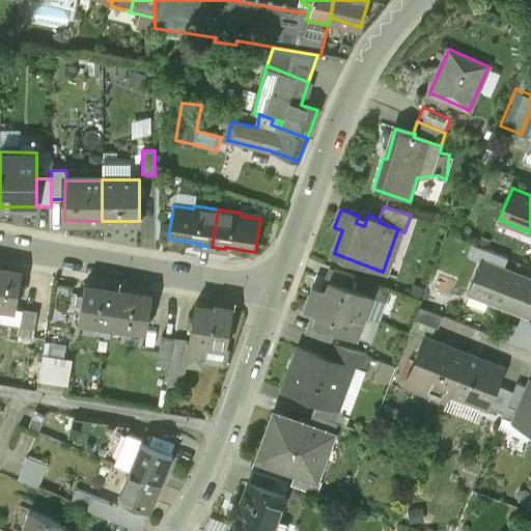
[(470,292),(529,316),(530,309),(530,279),(482,260),(470,292)]
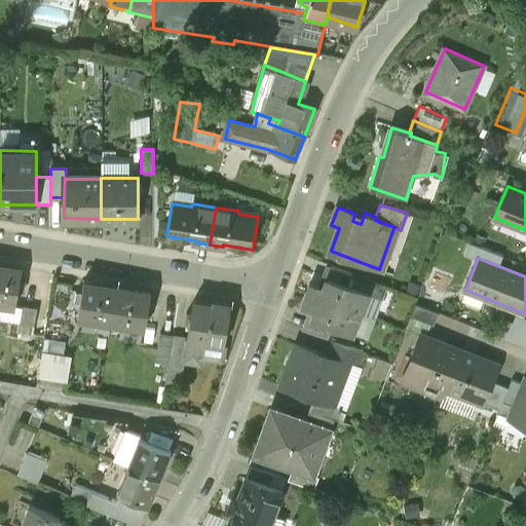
[(331,265),(327,276),(348,285),(352,272),(331,265)]
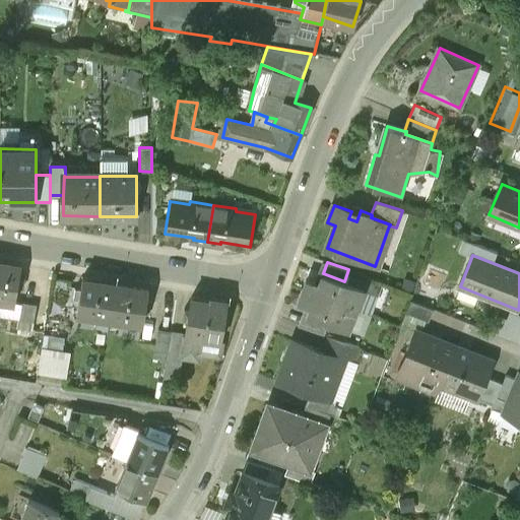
[(0,302),(15,305),(21,267),(0,263),(0,302)]
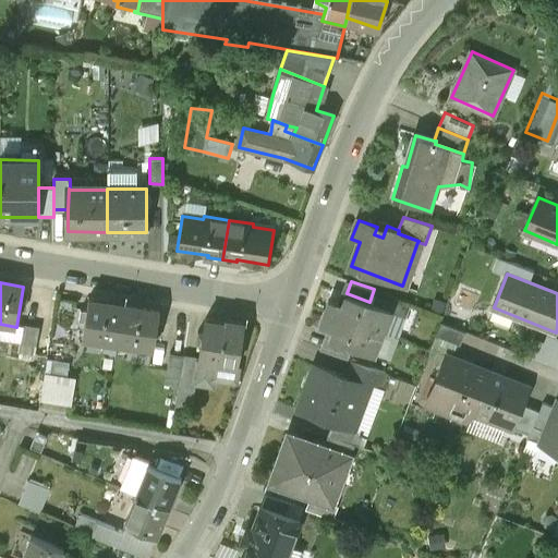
[(329,299),(325,312),(381,332),(390,310),(370,302),(347,293),(342,304),(329,299)]
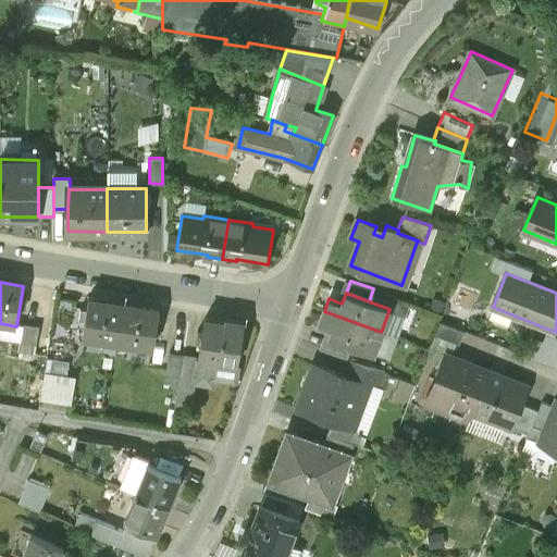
[(116,348),(124,302),(89,297),(83,336),(102,339),(101,346),(116,348)]
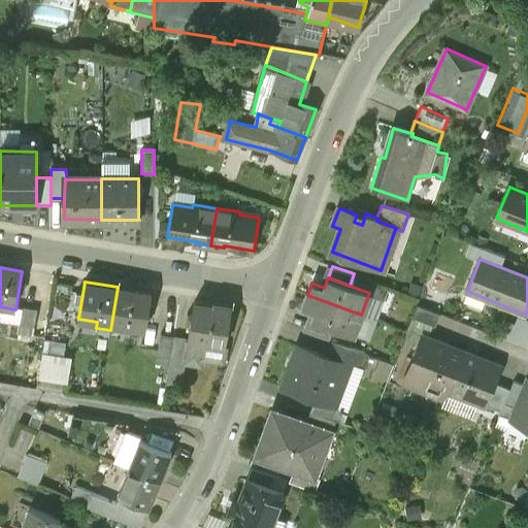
[(144,330),(151,293),(118,287),(110,330),(126,333),(127,327),(144,330)]
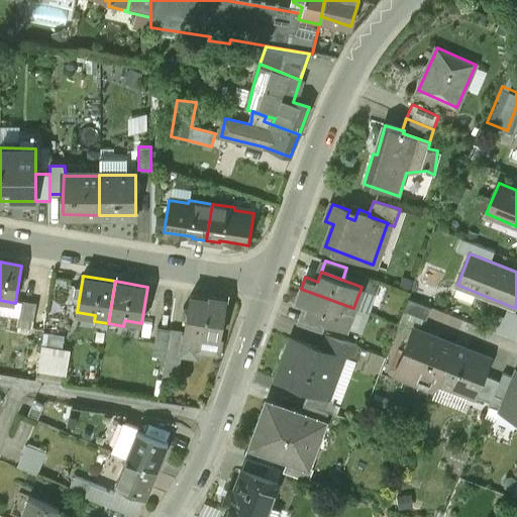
[(353,308),(301,289),(297,300),(309,304),(305,314),(326,321),(346,328),(353,308)]
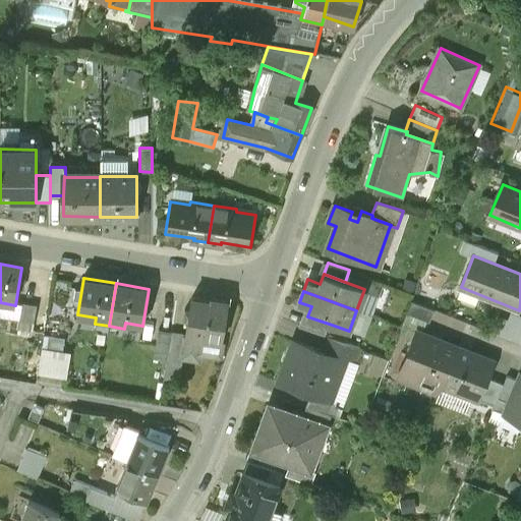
[(204,352),(219,354),(229,302),(211,299),(211,302),(191,298),(184,336),(184,337),(185,337),(206,340),(204,352)]
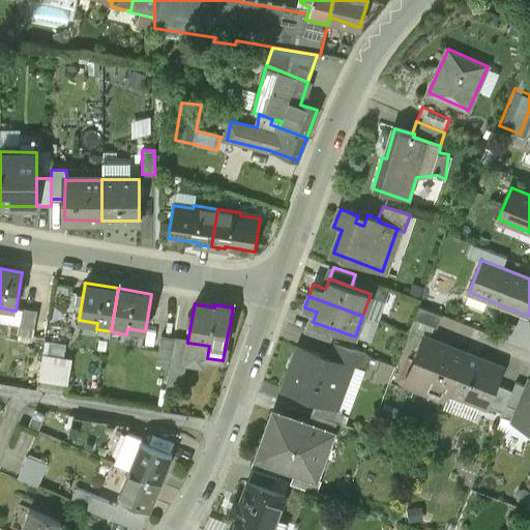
[(414,318),(437,327),(442,315),(419,305),(414,318)]
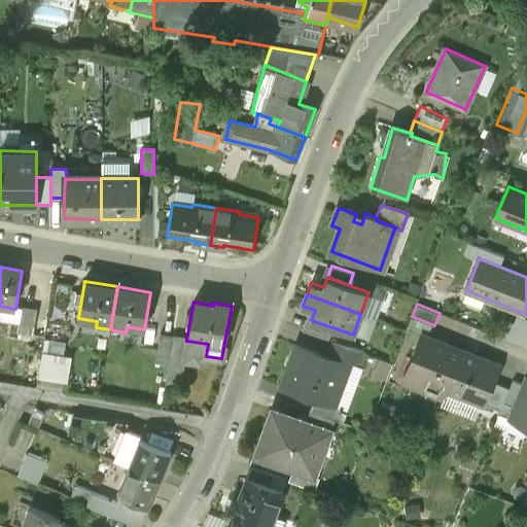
[(20,336),(33,338),(37,311),(24,309),(20,336)]
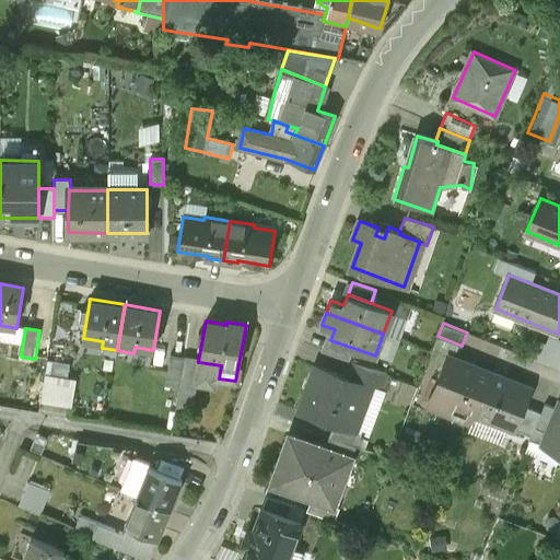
[(353,348),(330,340),(326,352),(349,360),(353,348)]
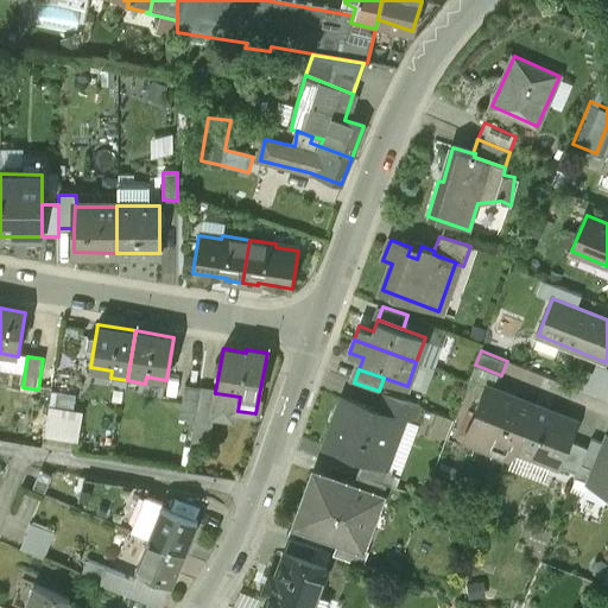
[(195,423),(200,390),(182,386),(177,419),(195,423)]
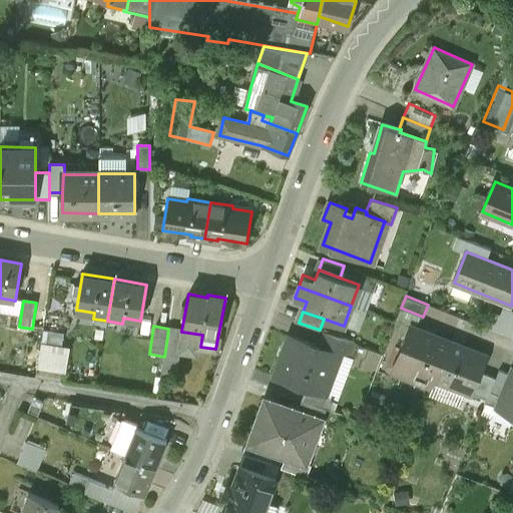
[(435,380),(450,342),(410,326),(391,372),(432,389),(435,380)]
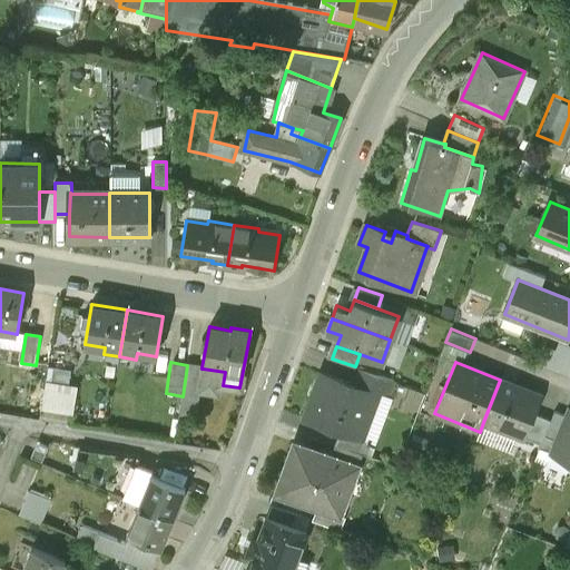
[(202,369),(202,367),(187,365),(183,396),(198,399),(203,369),(202,369)]
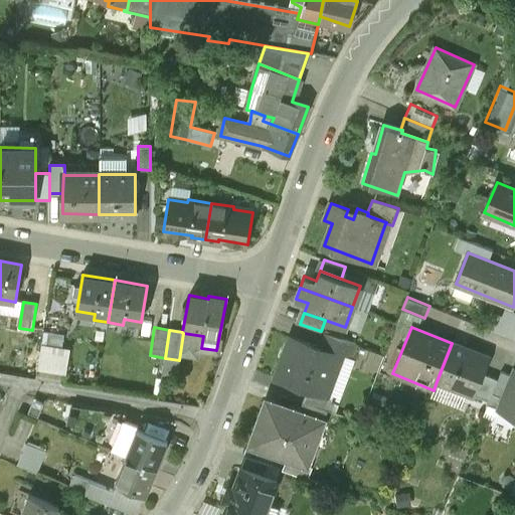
[(324,332),(318,347),(341,355),(350,359),(356,344),(324,332)]
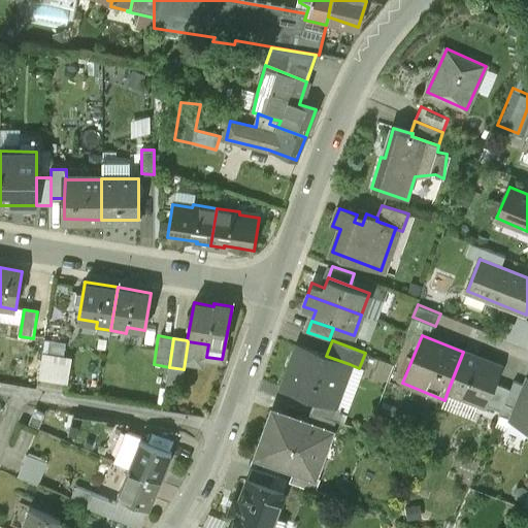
[(289,367),(282,388),(334,406),(350,364),(326,356),(305,349),(297,369),(289,367)]
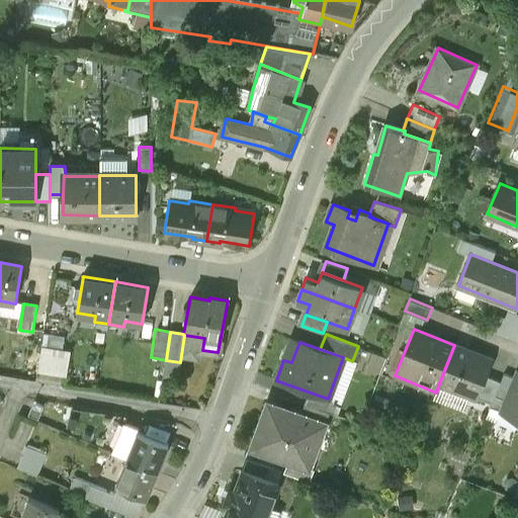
[(439,383),(475,398),(484,375),(490,359),(454,345),(439,383)]
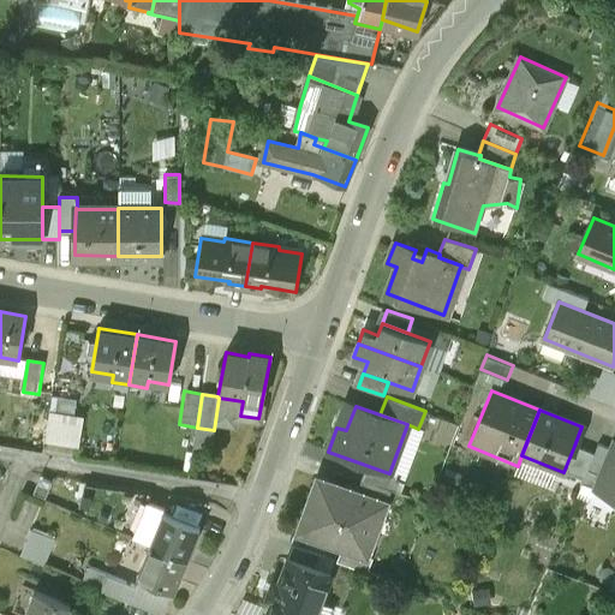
[(79,446),(84,418),(51,413),(47,440),(79,446)]
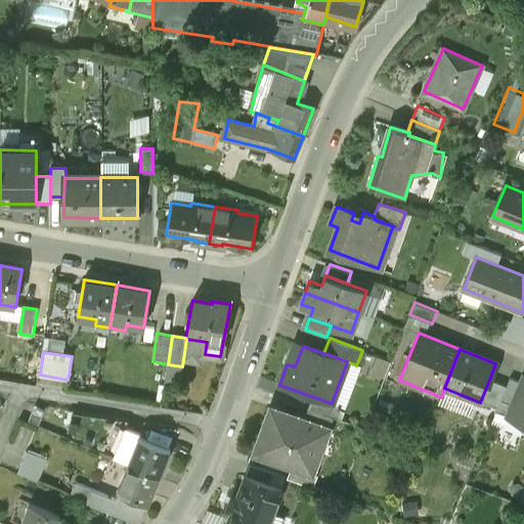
[(523,377),(522,383),(508,418),(523,424),(523,377)]
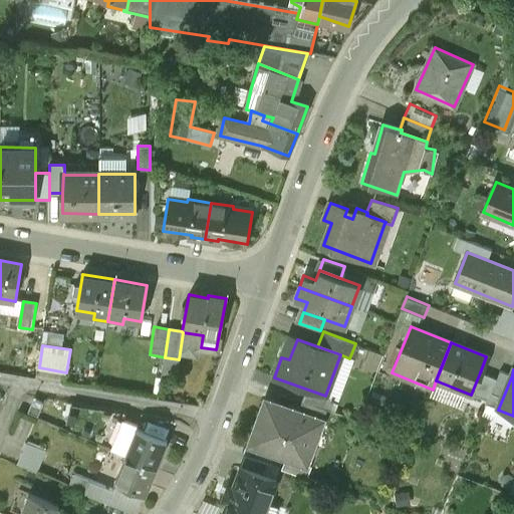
[(487,405),(498,410),(512,375),(500,371),(497,379),(488,402),(487,405)]
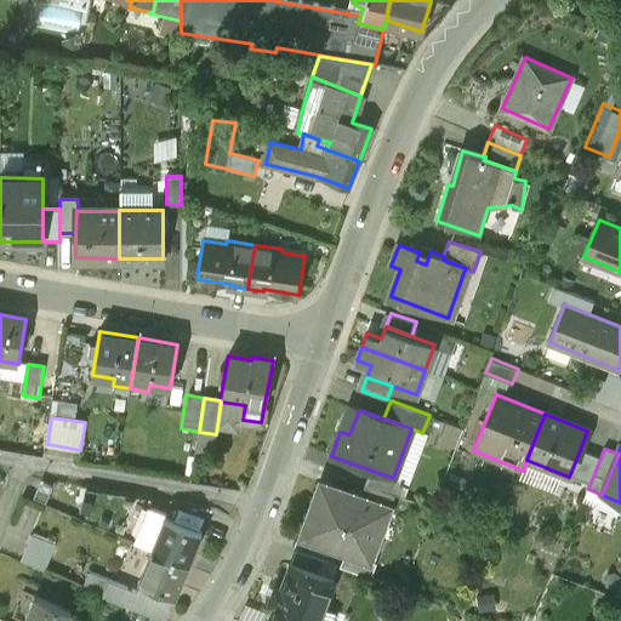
[(580,450),(569,477),(590,485),(600,459),(580,450)]
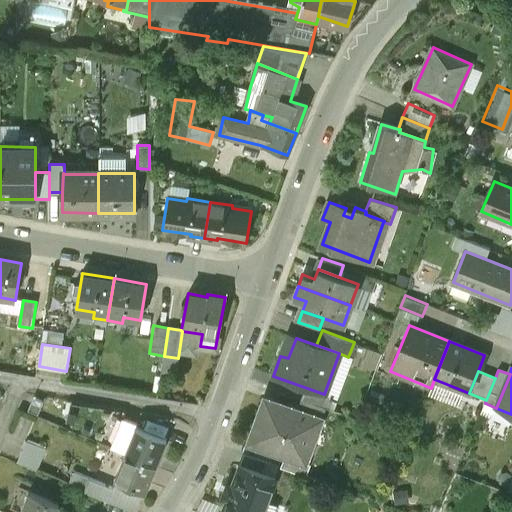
[(29,412),(38,416),(44,403),(35,398),(29,412)]
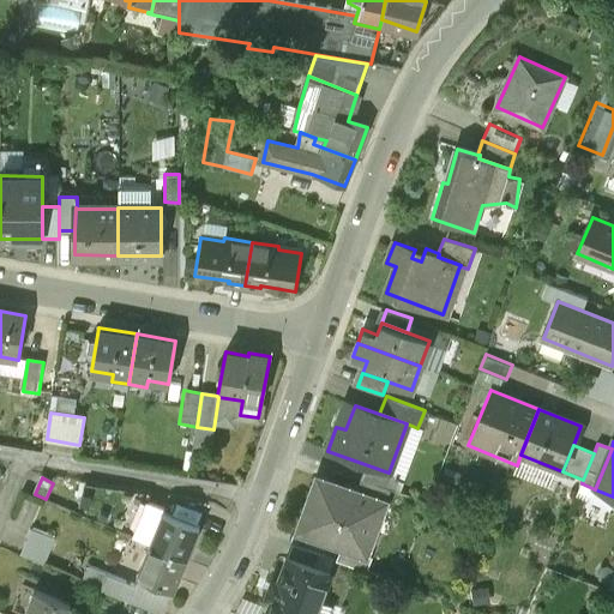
[(318,479),(298,533),(342,548),(366,557),(366,555),(385,506),(371,500),(372,499),(356,493),(318,479)]
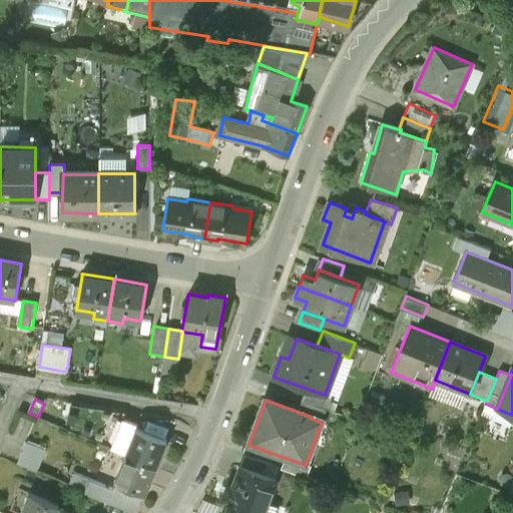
[(310,418),(322,423),(327,409),(302,400),(298,412),(311,417),(310,418)]
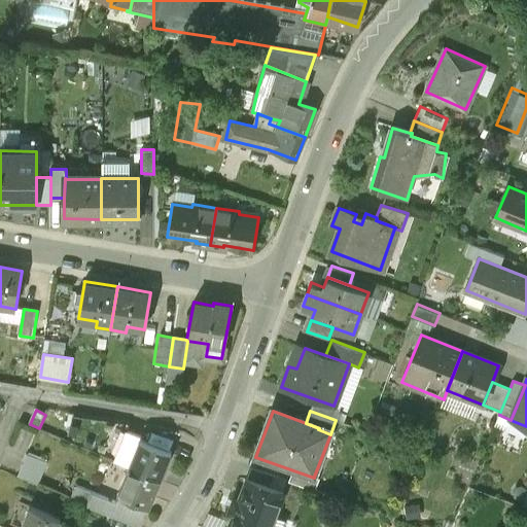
[(132,462),(141,441),(142,436),(127,430),(116,455),(132,462)]
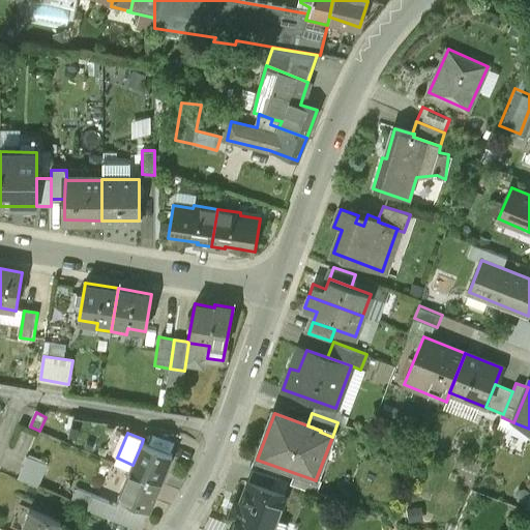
[(130,471),(159,483),(171,455),(142,443),(133,465),(130,471)]
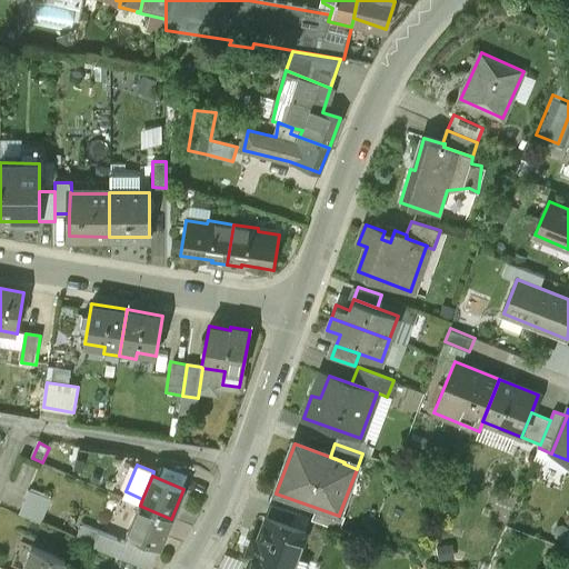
[(29,491),(19,515),(41,523),(50,500),(29,491)]
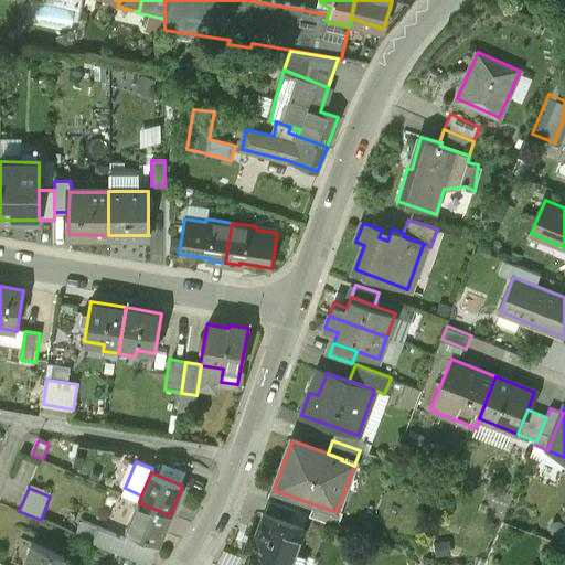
[(127,532),(158,545),(170,515),(139,502),(127,532)]
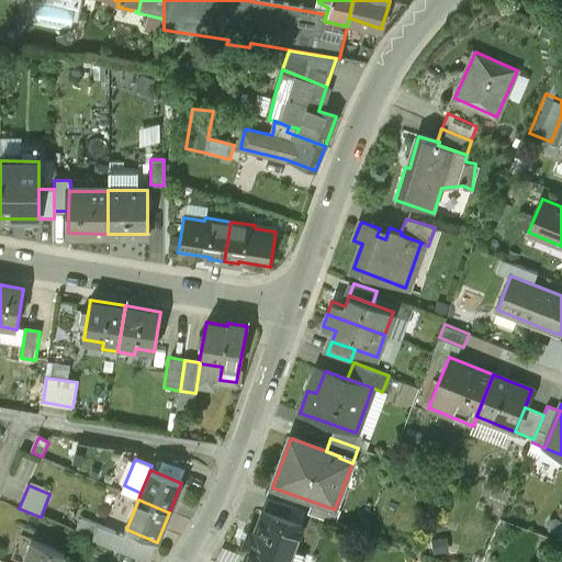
[(268,499),(263,512),(289,521),(293,508),(268,499)]
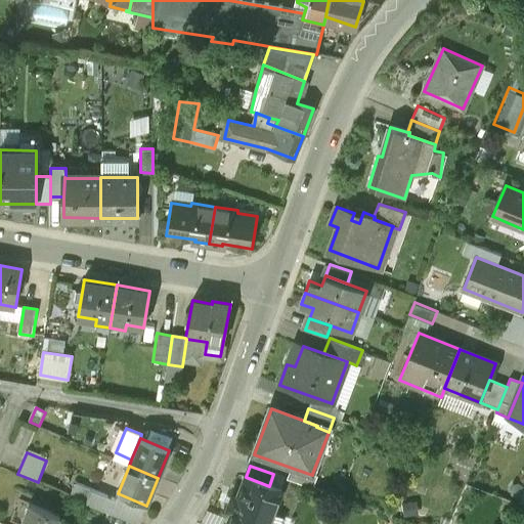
[(312,475),(292,468),(288,479),(313,488),(317,476),(312,474),(312,475)]
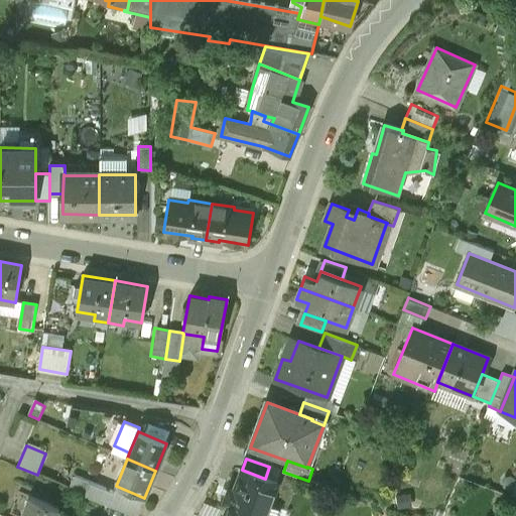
[(242,470),(226,515),(227,515),(264,515),(276,483),(265,479),(242,470)]
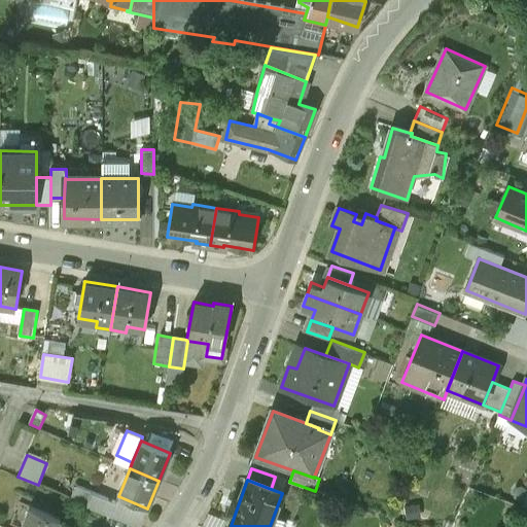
[(139,526),(147,508),(118,496),(115,503),(77,488),(72,500),(137,526),(139,526)]
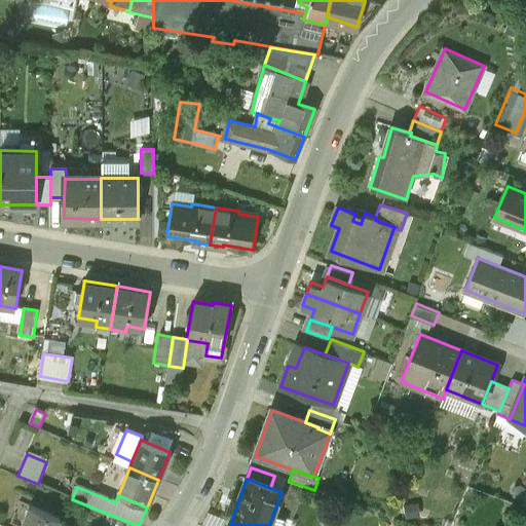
[(22,525),(55,525),(60,518),(30,506),(22,525)]
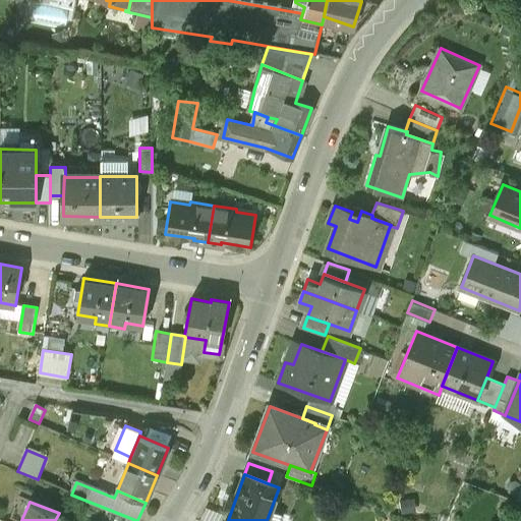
[(207,510),(200,520),(220,520),(222,518),(207,510)]
